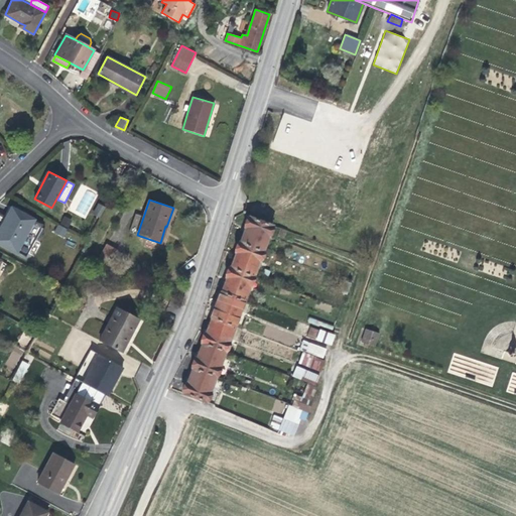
[(98,203),(92,214),(100,218),(106,208),(98,203)]
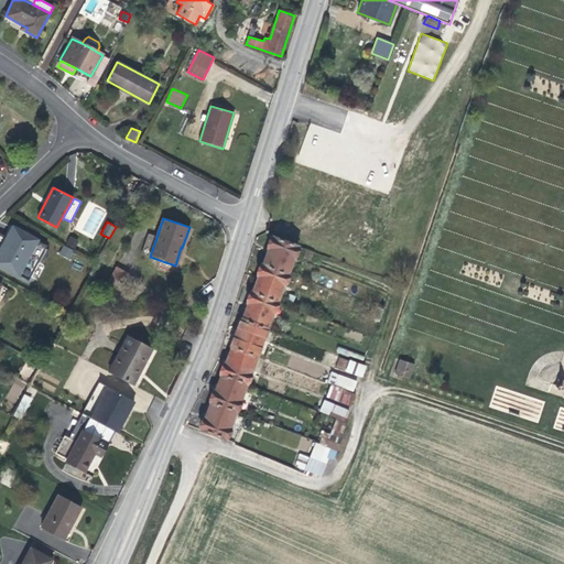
[(12,227),(0,249),(0,264),(19,275),(38,240),(12,227)]
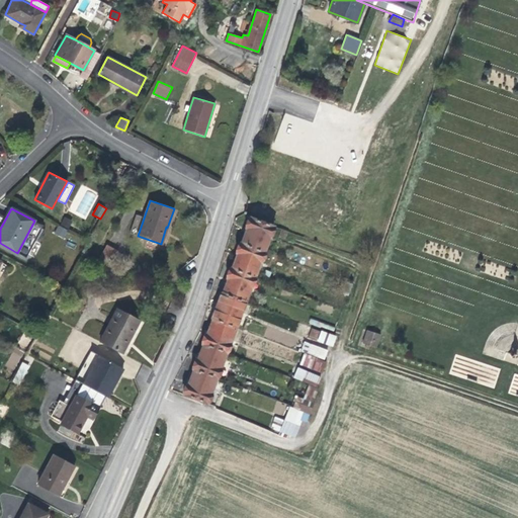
[(207,404),(274,226),(249,216),(244,228),(246,228),(240,242),(239,242),(235,252),(236,253),(231,267),(230,266),(226,277),(227,278),(206,333),(205,333),(201,343),(202,344),(196,358),(195,358),(191,368),(192,369),(187,383),(186,383),(182,394),(207,404)]
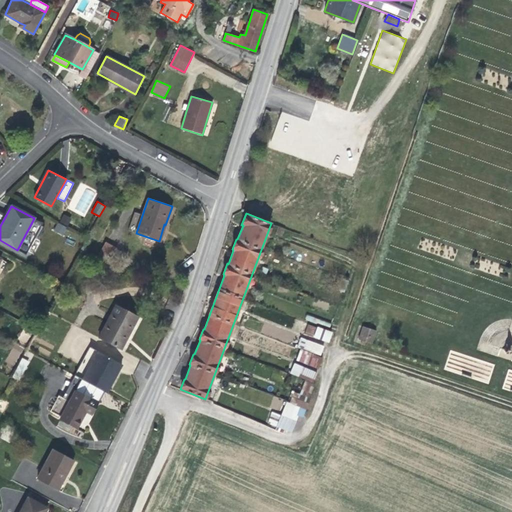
[(60,222),(66,226),(70,219),(63,215),(60,222)]
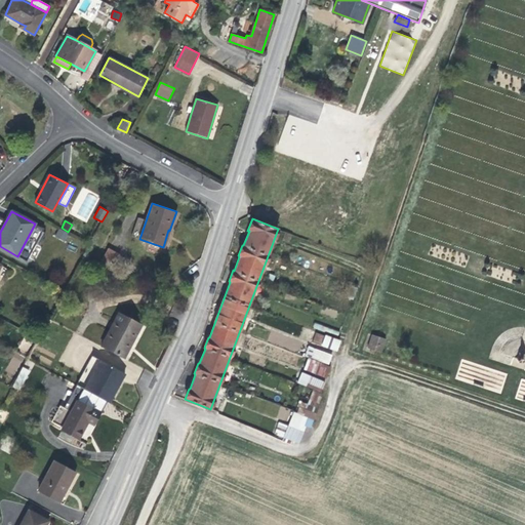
[(54,236),(65,241),(69,234),(58,228),(54,236)]
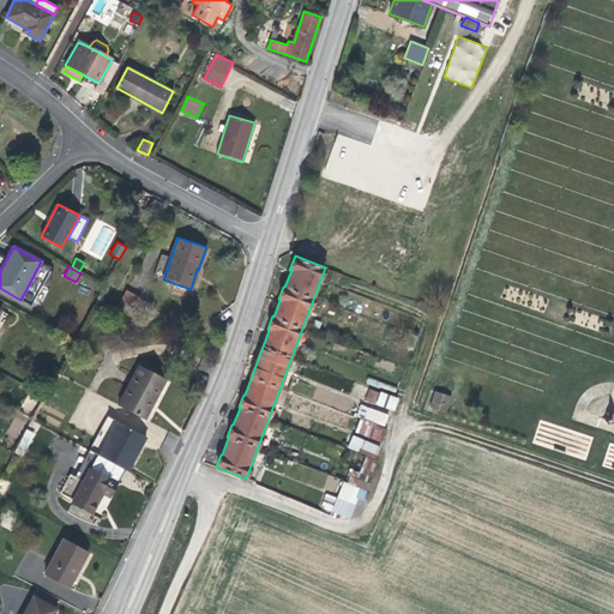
[(127,293),(118,308),(128,314),(138,298),(127,293)]
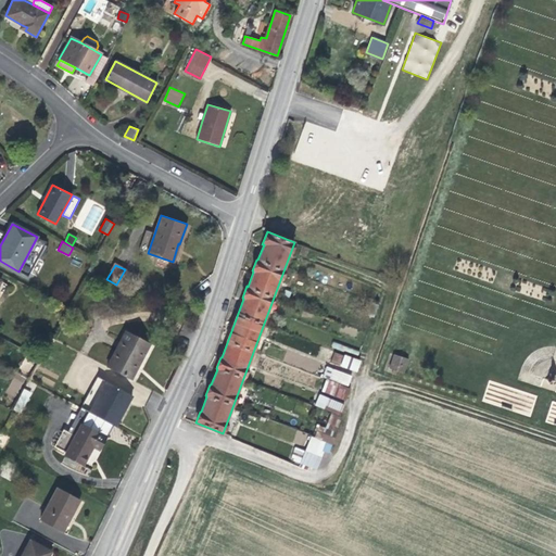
[(113,354),(137,367),(139,363),(140,363),(150,344),(126,331),(113,354)]
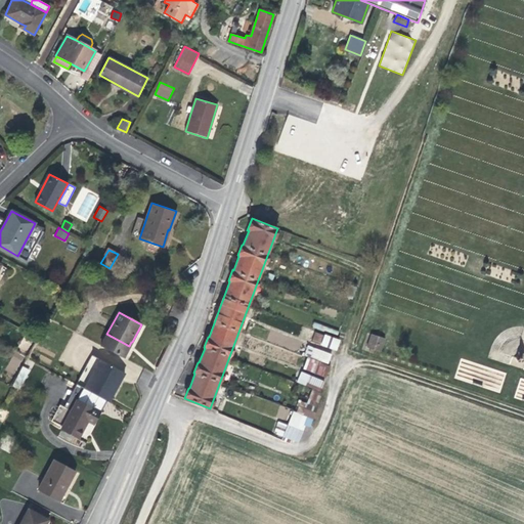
[(315,331),(311,342),(337,351),(341,340),(315,331)]
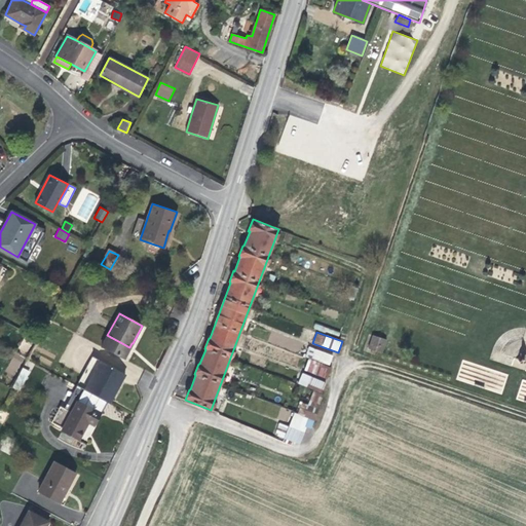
[(123,360),(129,347),(107,335),(101,347),(123,360)]
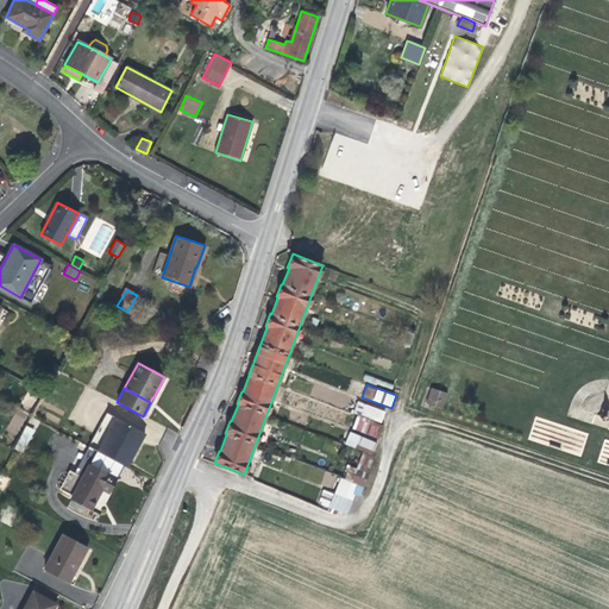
[(427,403),(431,405),(429,409),(433,410),(434,407),(443,409),(447,394),(432,388),(427,403)]
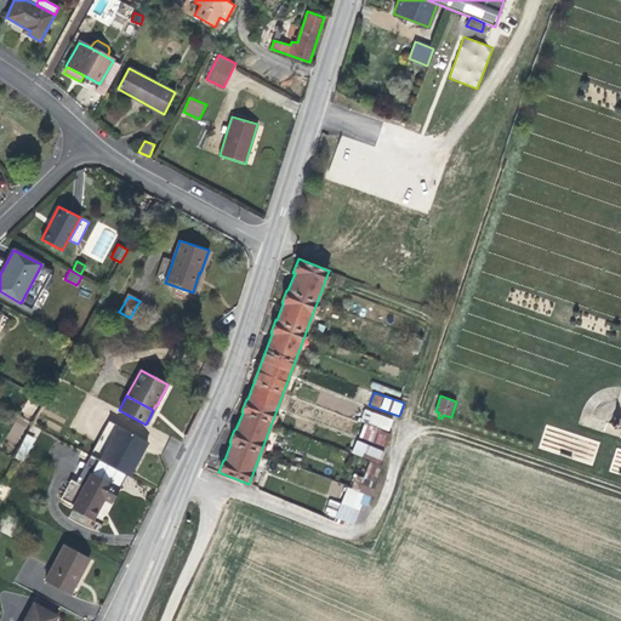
[(360,421),(365,422),(359,438),(386,448),(391,434),(388,433),(393,420),(365,409),(360,421)]
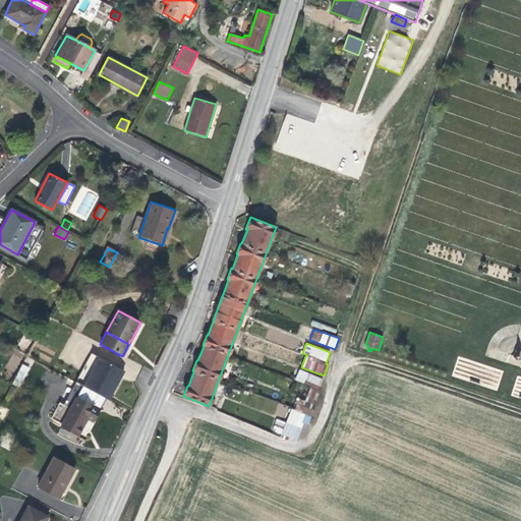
[(520,355),(520,351),(514,349),(512,356),(513,359),(517,361),(520,359),(520,355)]
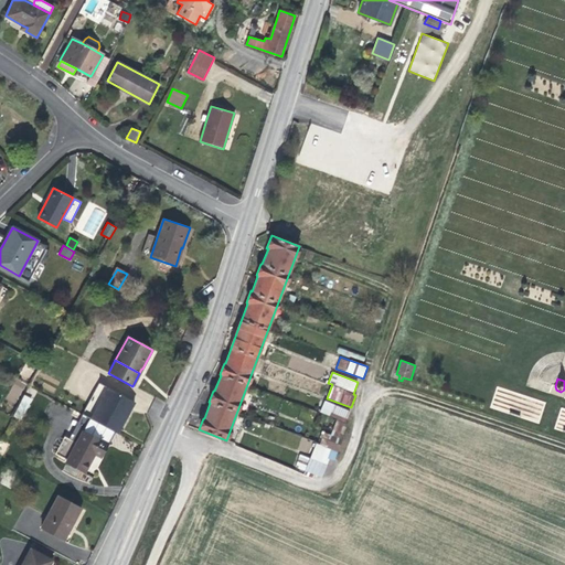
[(23,420),(32,398),(23,394),(13,417),(23,420)]
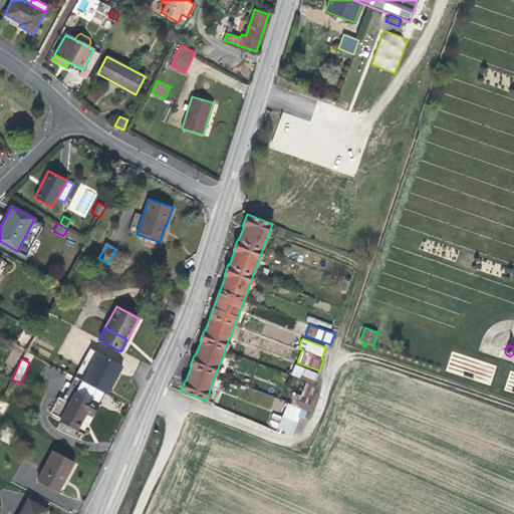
[(308,408),(318,371),(294,365),(291,375),(306,380),(301,395),(293,393),(290,403),(308,408)]
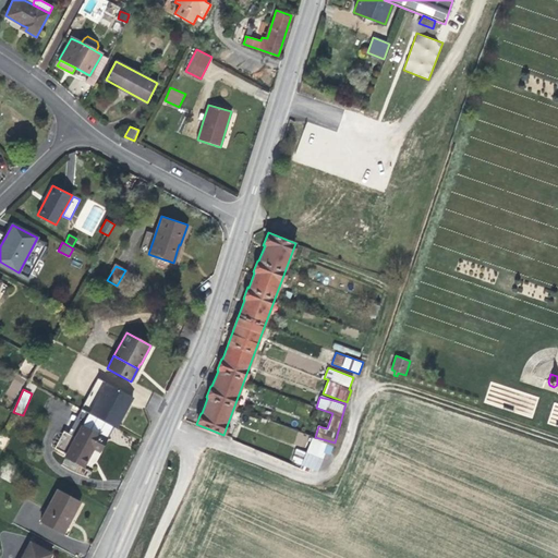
[(82,425),(75,436),(67,453),(64,457),(84,466),(91,456),(88,456),(93,447),(100,451),(108,438),(82,425)]
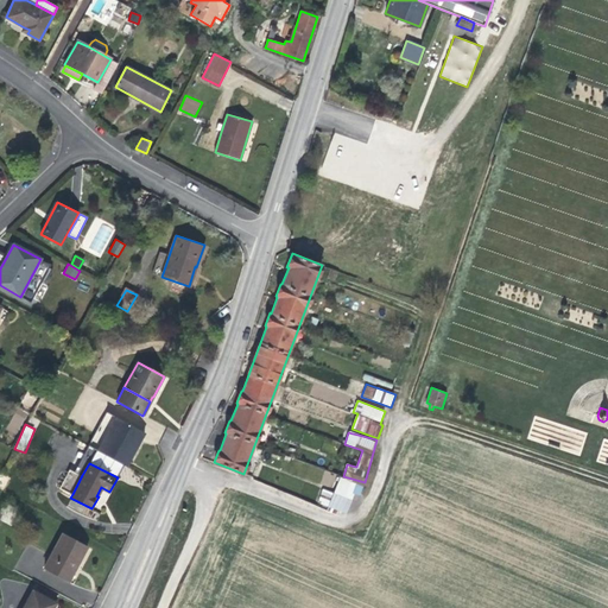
[(73,494),(82,475),(69,468),(59,487),(73,494)]
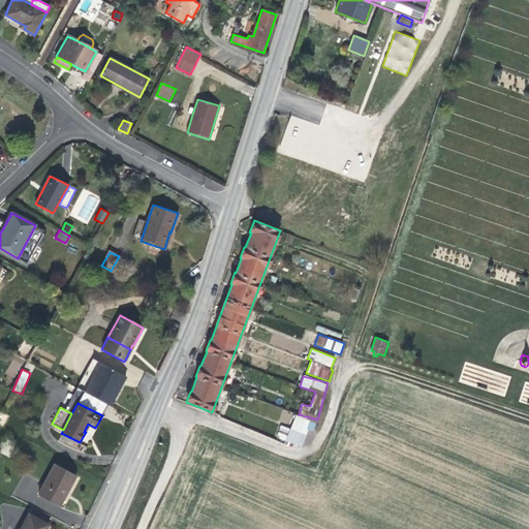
[(303,446),(308,429),(313,431),(316,422),(294,415),(290,428),(280,425),(276,438),(303,446)]
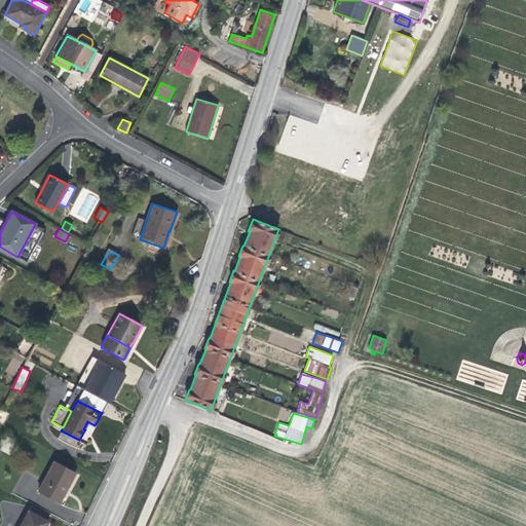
[(54,461),(38,492),(59,503),(76,473),(54,461)]
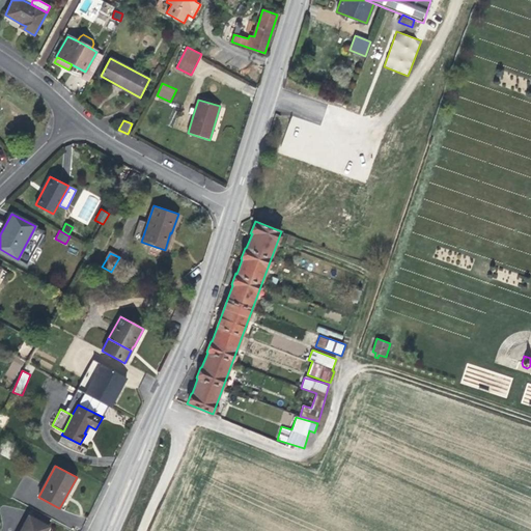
[(28,516),(49,527),(52,523),(31,512),(28,516)]
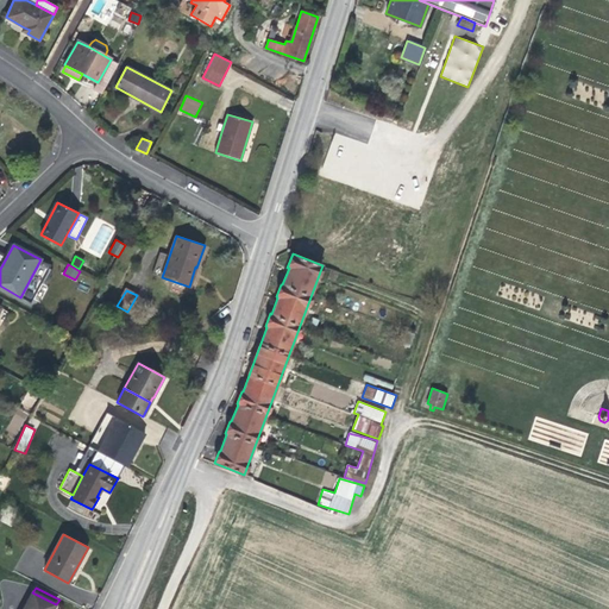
[(54,608),(56,604),(32,592),(23,608),(54,608)]
